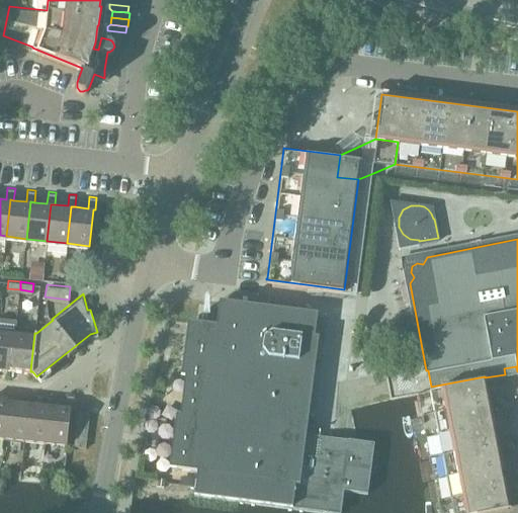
[(367,490),(374,440),(348,436),(301,431),(318,311),(220,297),(216,322),(192,319),(185,372),(197,374),(192,413),(180,411),(173,464),(197,468),(194,492),(340,511),(343,487),(367,490)]
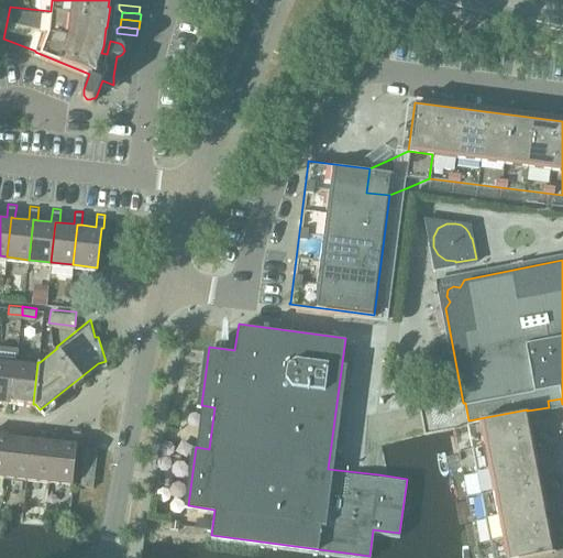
[(219,329),(217,342),(230,343),(232,331),(219,329)]
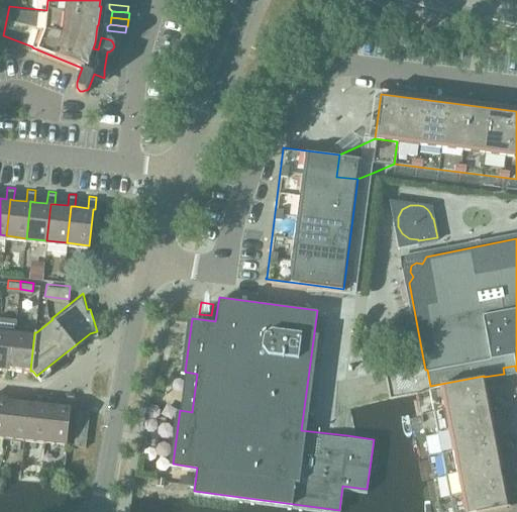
[(0,366),(11,368),(15,331),(0,329),(0,366)]
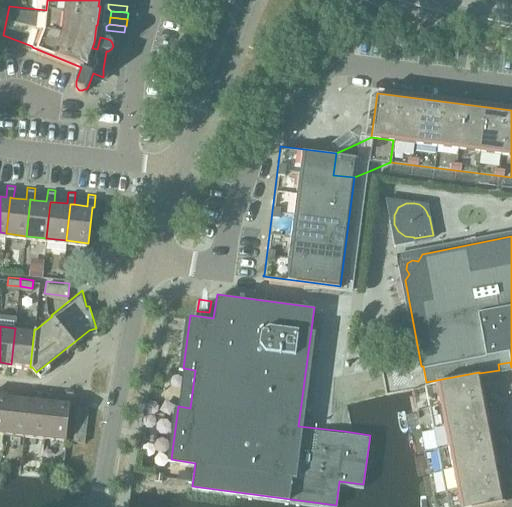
[(11,364),(30,366),(34,330),(15,328),(11,364)]
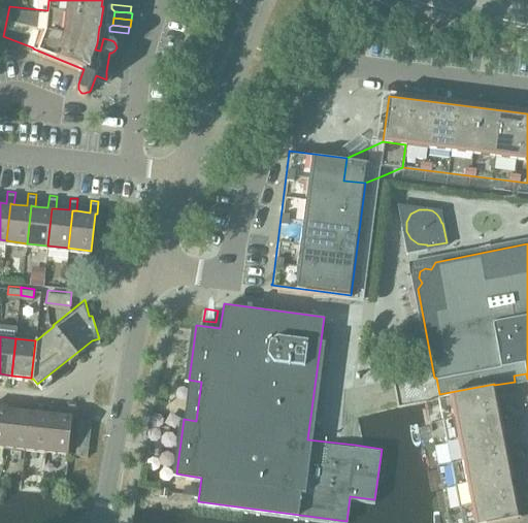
[(437,395),(441,417),(498,406),(494,385),(494,384),(439,394),(437,395)]
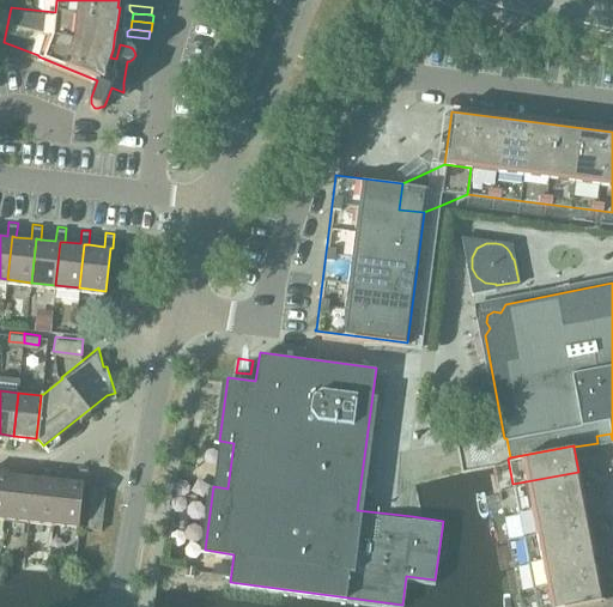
[(78,480),(58,478),(53,521),(79,524),(84,481),(86,481),(87,467),(79,466),(78,480)]
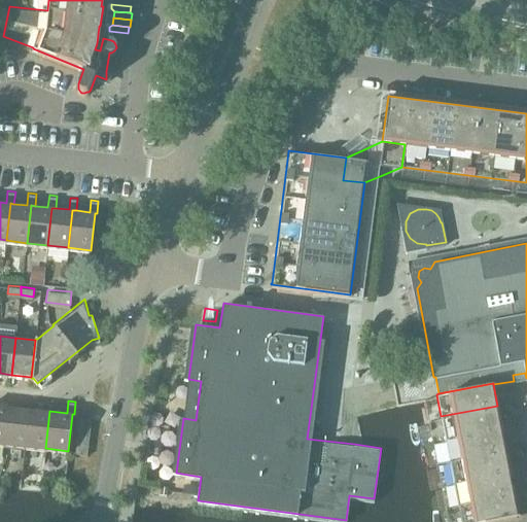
[(441,416),(445,439),(501,427),(497,406),(441,416)]
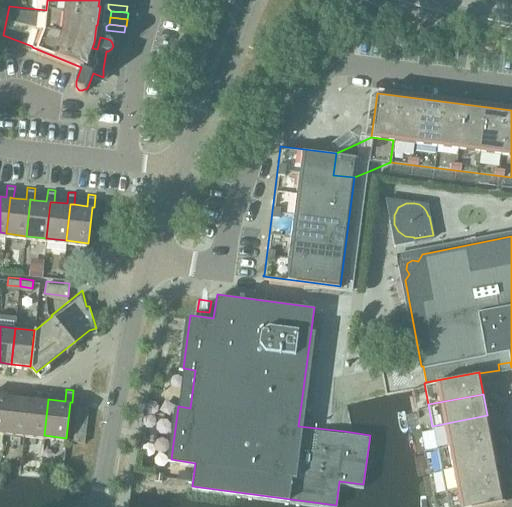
[(28,397),(8,395),(4,431),(24,433),(28,397)]
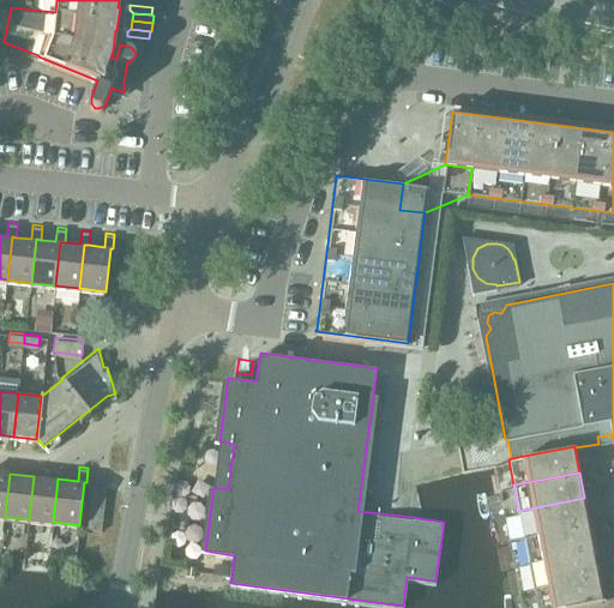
[(58,479),(34,476),(29,519),(53,522),(58,479)]
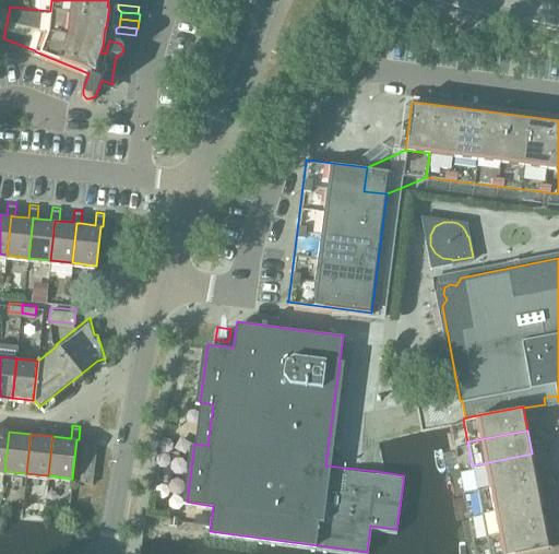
[(83,439),(83,449),(95,451),(96,441),(83,439)]
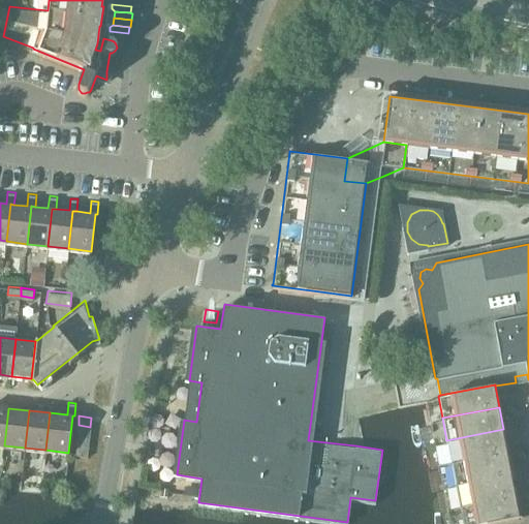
[(79,425),(78,434),(89,436),(90,427),(79,425)]
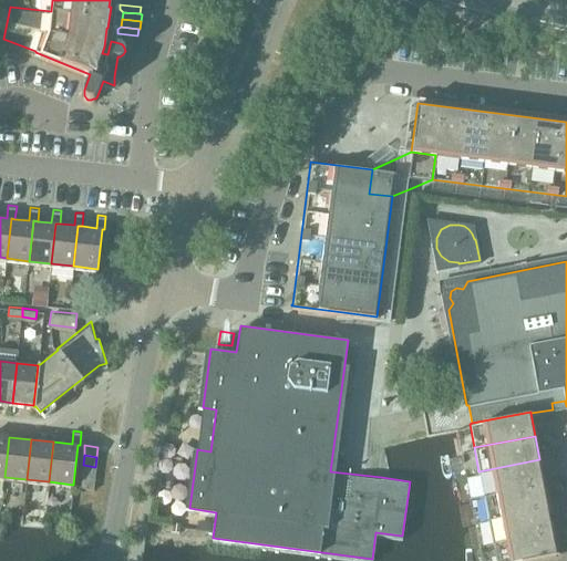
[(478,471),(483,495),(544,482),(539,459),(478,471)]
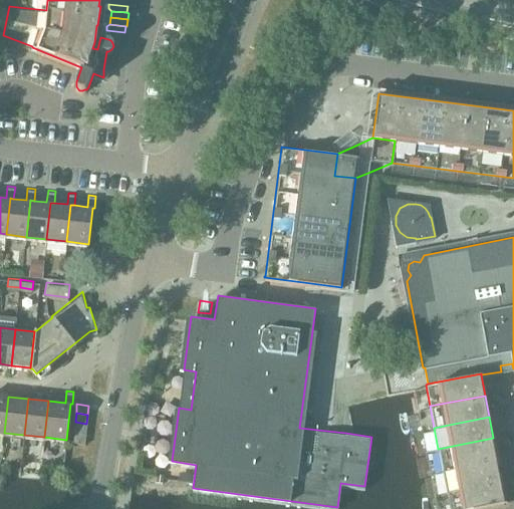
[(75,422),(73,431),(85,433),(86,424),(75,422)]
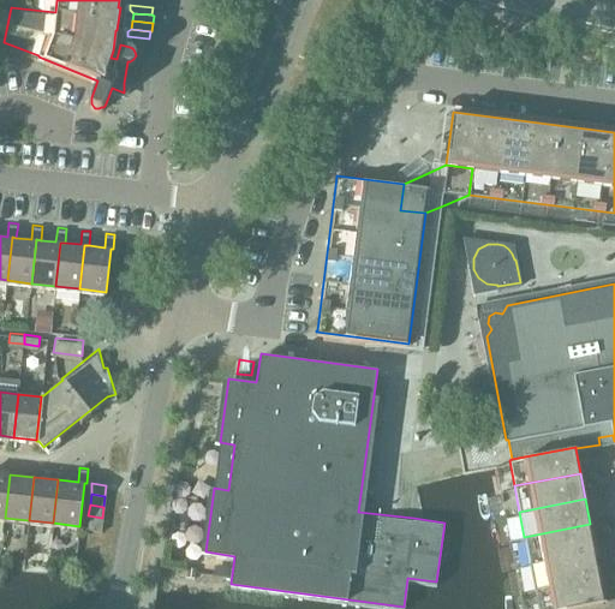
[(102,518),(88,515),(88,526),(101,529),(102,518)]
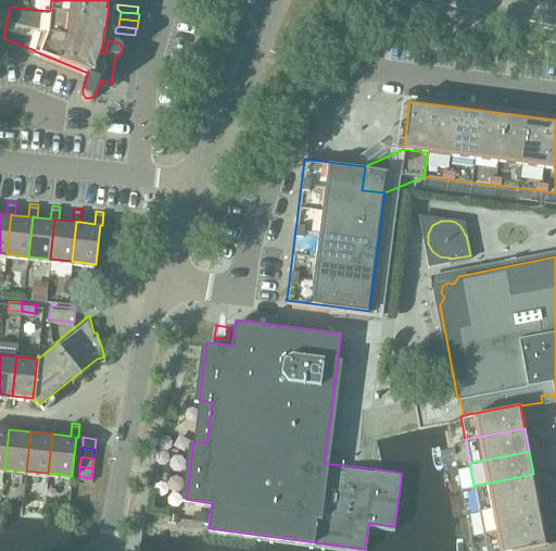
[(474,486),(478,509),(538,498),(533,474),(474,486)]
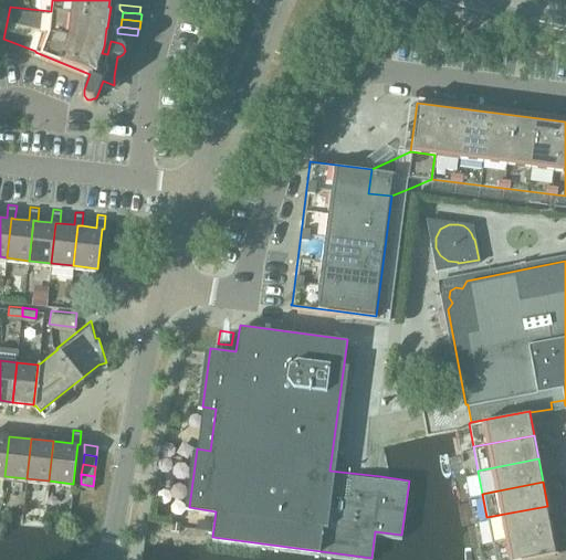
[(486,517),(491,540),(552,529),(547,506),(486,517)]
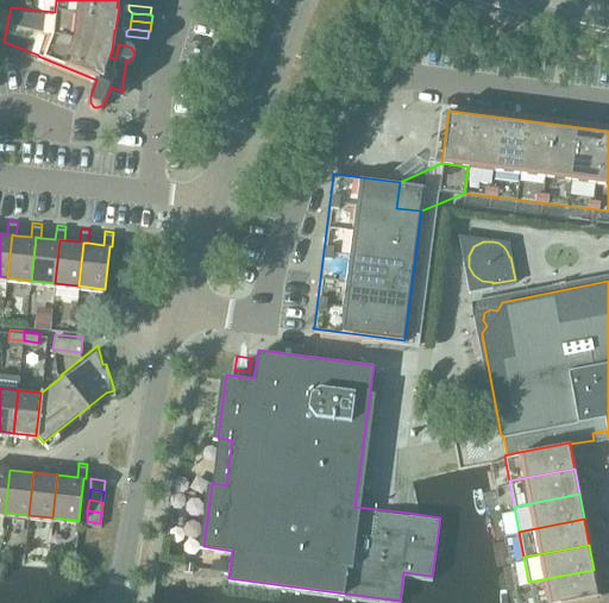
[(532,602),(559,602),(608,592),(608,591),(598,594),(594,570),(528,582),(532,602)]
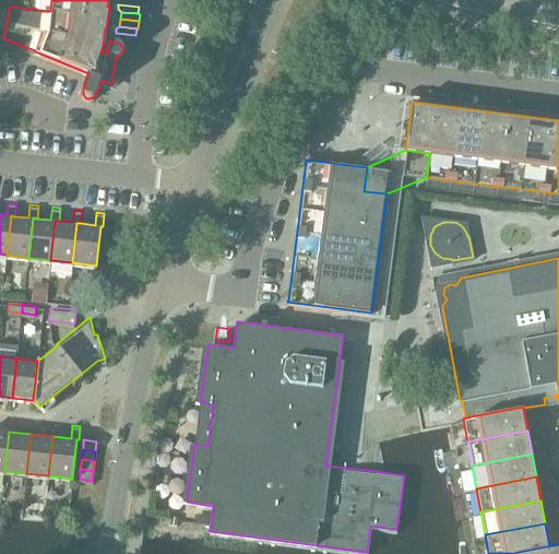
[(513,553),(558,553),(558,544),(513,553)]
